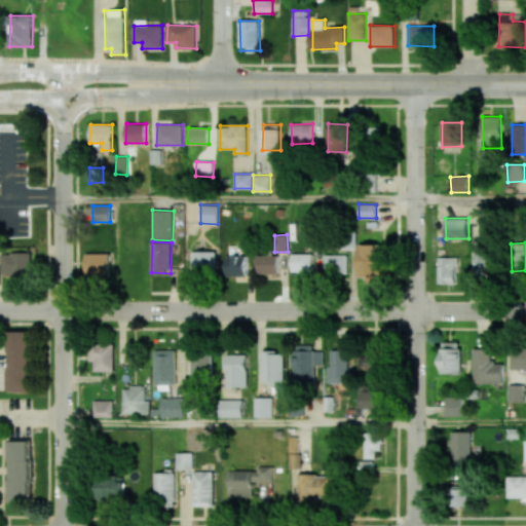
[(382,243),(360,245),(360,276),(366,276),(366,280),(383,280),(382,243)]
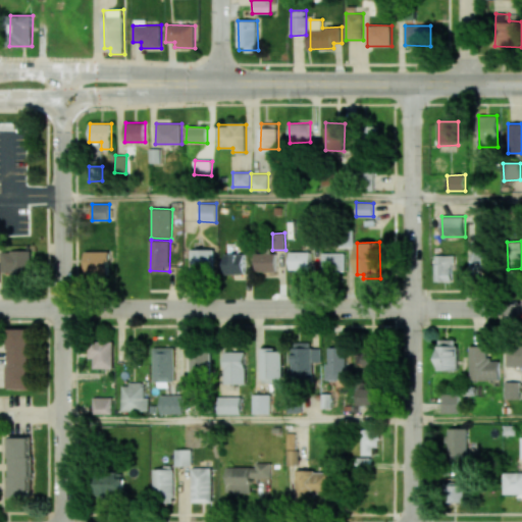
[(214,249),(191,250),(192,274),(214,274),(214,249)]
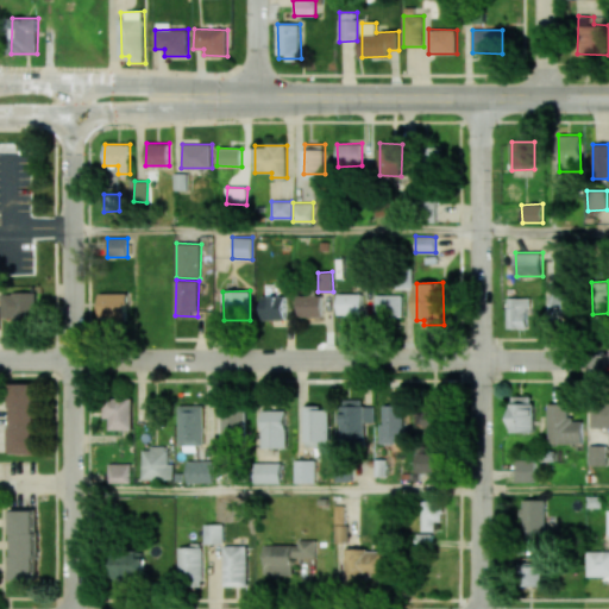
[(1,319),(36,319),(36,293),(1,293),(1,319)]
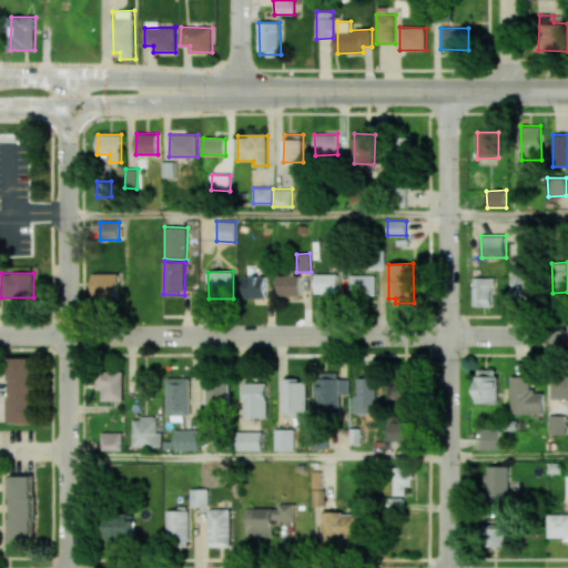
[(92,274),(93,298),(119,297),(118,273),(92,274)]
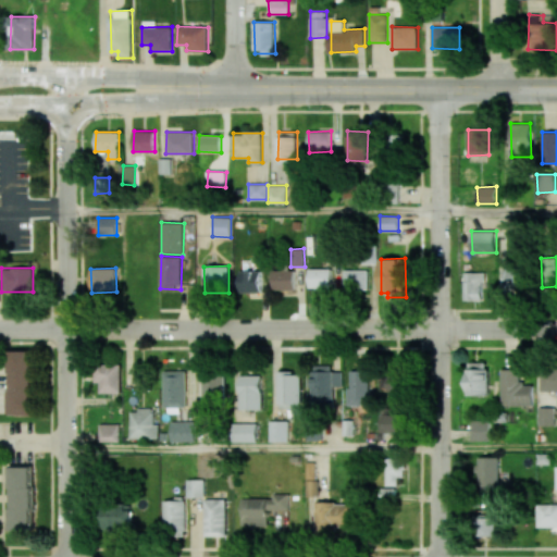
[(308,288),(331,288),(331,269),(309,268),(308,288)]
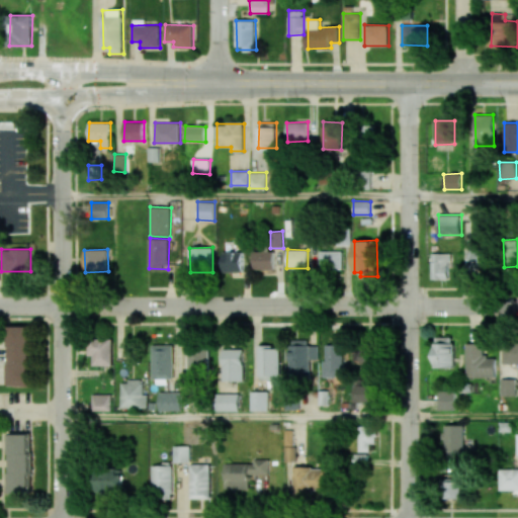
[(253,269),(274,269),(274,251),(253,251),(253,269)]
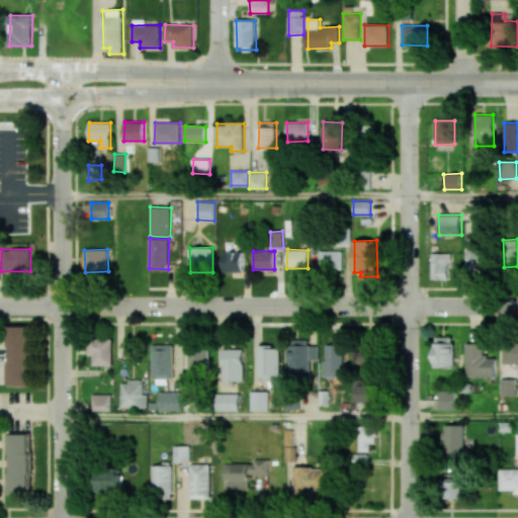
[(320,269),(343,269),(343,251),(320,251),(320,269)]
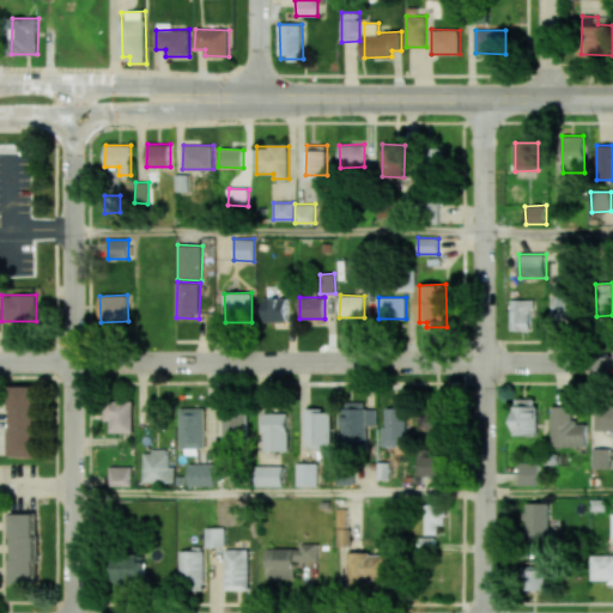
[(554,319),(576,319),(576,297),(556,297),(554,319)]
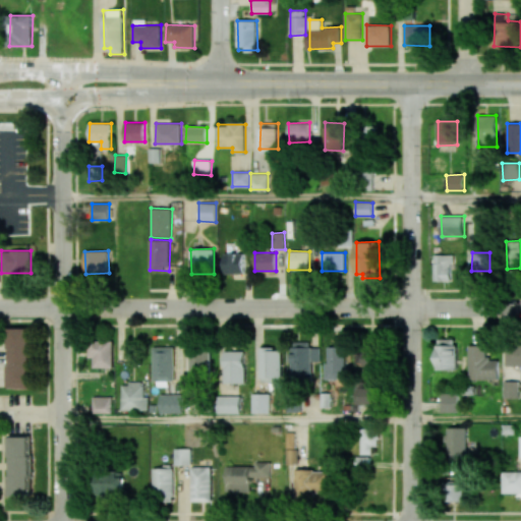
[(244,274),(244,253),(224,253),(224,273),(244,274)]
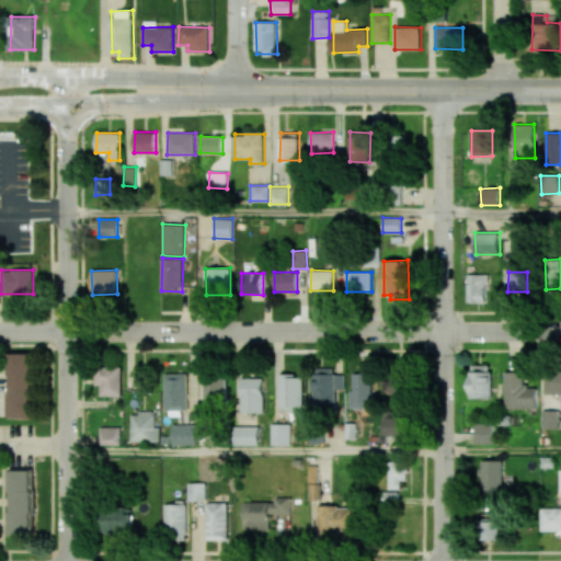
[(488,301),(488,274),(467,274),(468,302),(488,301)]
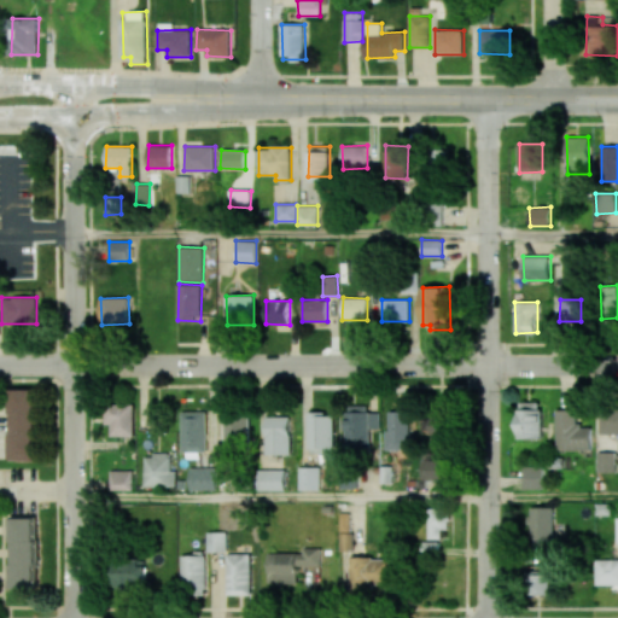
[(11,389),(12,460),(39,460),(38,388),(11,389)]
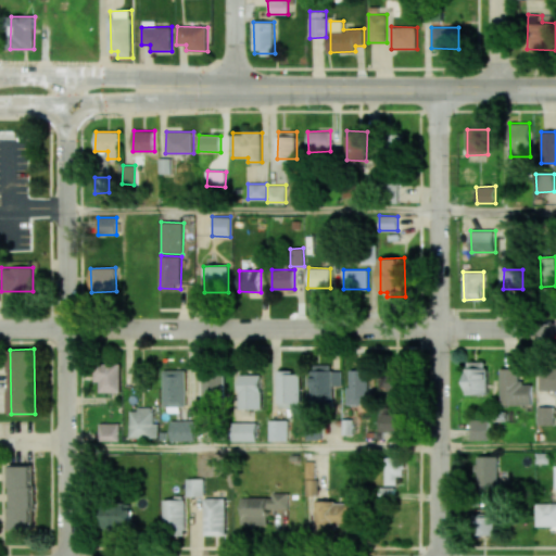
[(488,394),(488,362),(467,362),(467,394),(488,394)]
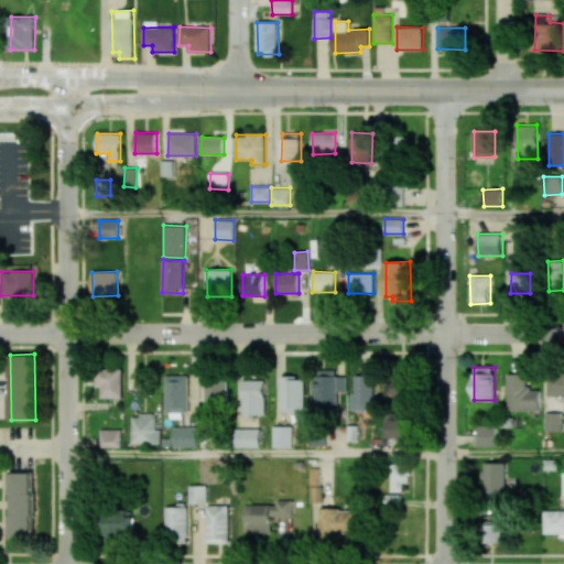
[(101,398),(122,399),(122,368),(97,368),(96,387),(101,388),(101,398)]
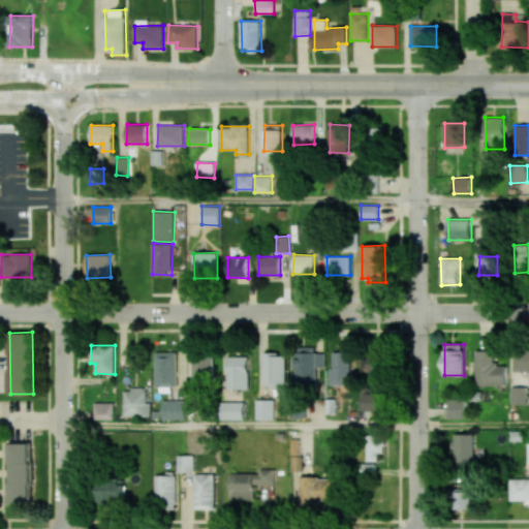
[(361,371),(369,371),(369,377),(387,375),(385,349),(367,351),(367,358),(360,359),(361,371)]
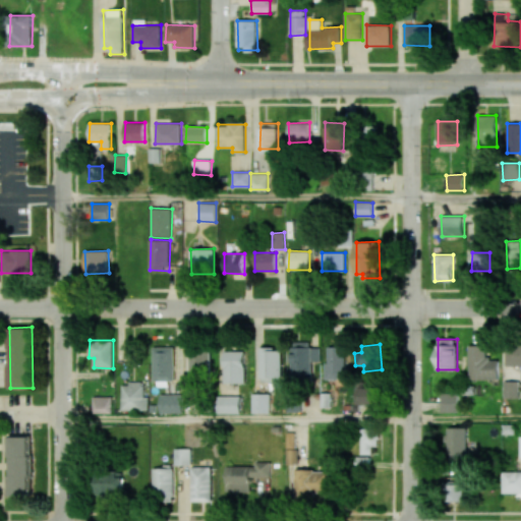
[(520,344),(506,344),(506,365),(520,365),(520,344)]
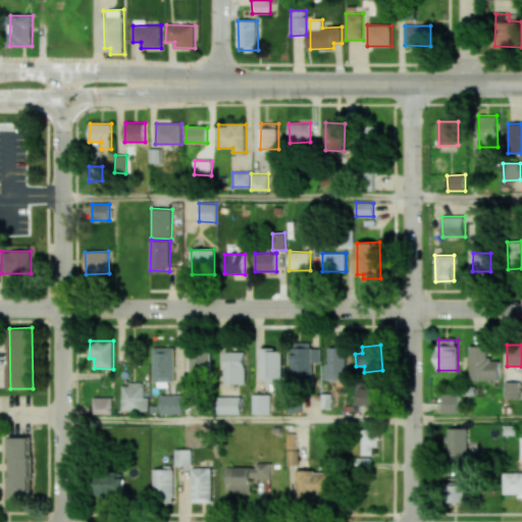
[(471,380),(500,380),(499,360),(487,360),(487,346),(470,346),(471,380)]
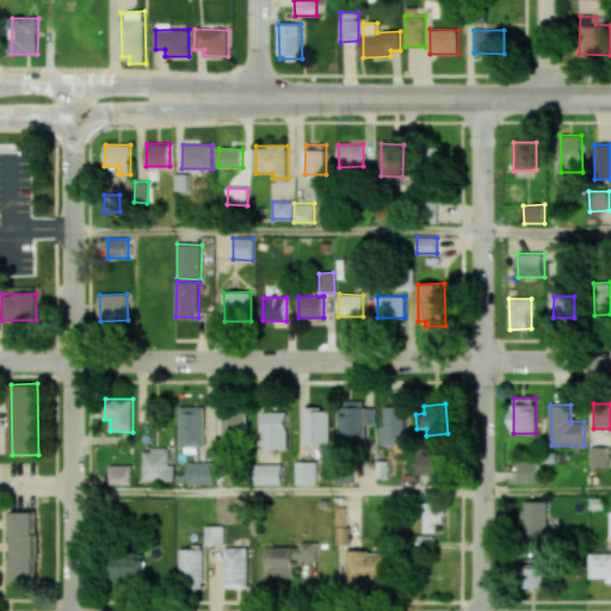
[(405,406),(382,407),(382,445),(406,444),(405,406)]
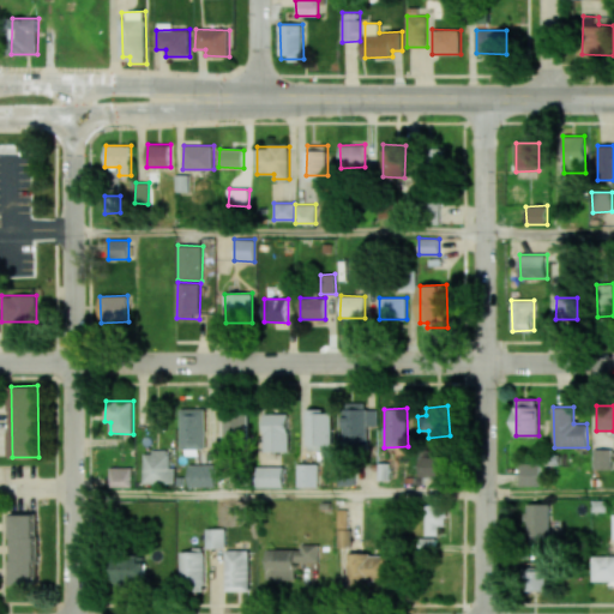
[(205,409),(180,409),(181,449),(206,449),(205,409)]
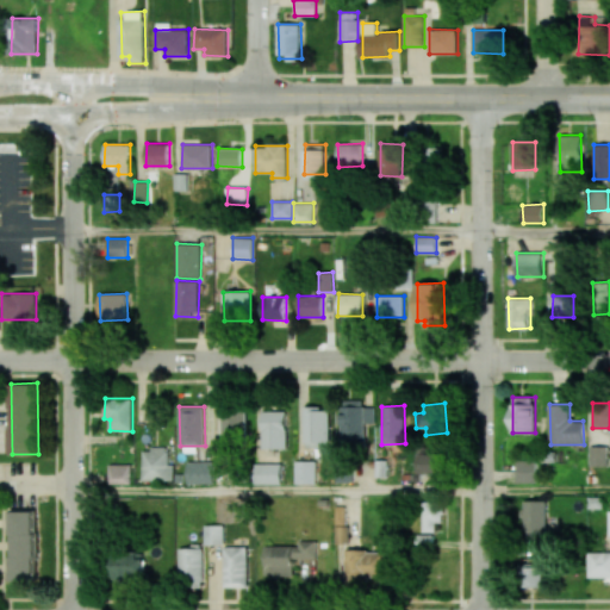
[(374,423),(374,406),(341,406),(340,442),(365,443),(366,423),(374,423)]
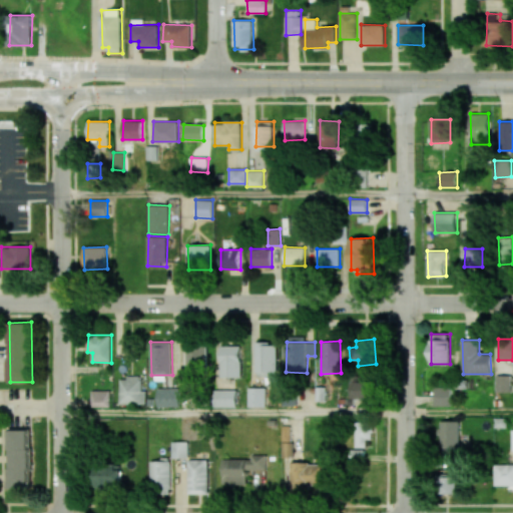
[(255,344),(257,374),(278,373),(277,343),(255,344)]
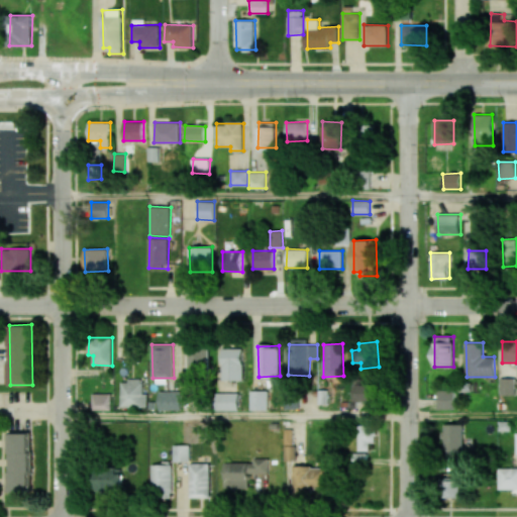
[(188,371),(208,372),(209,347),(188,347),(188,371)]
